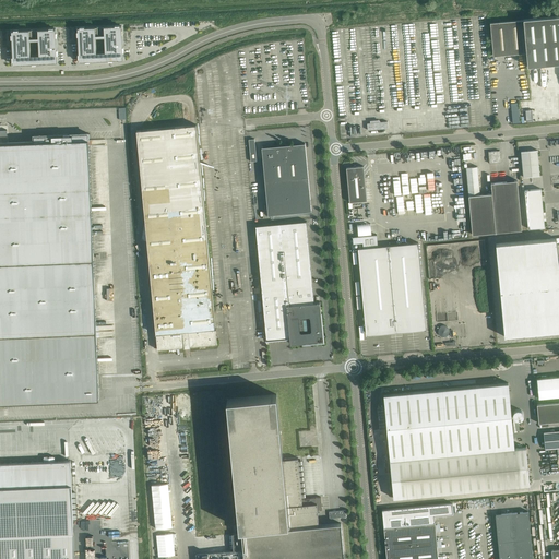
[(558,15),(556,16),(523,19),(523,20),(490,23),(492,50),(494,56),(526,52),(527,66),(558,62),(558,15)]
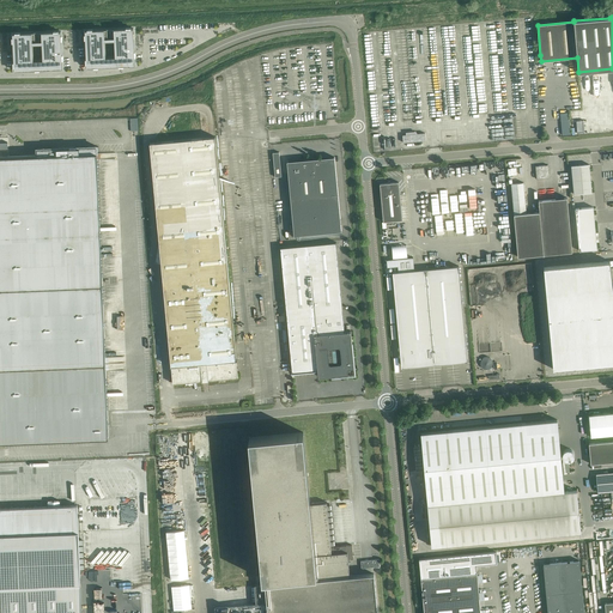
[(134,28),(85,30),(86,68),(135,66),(134,28)]
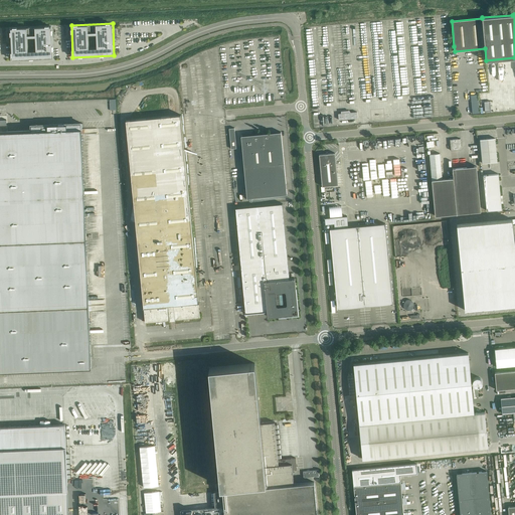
[(51,26),(11,28),(12,59),(53,57),(51,26)]
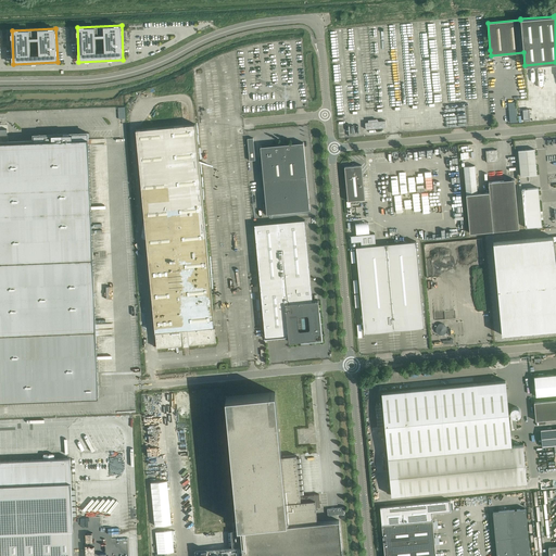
[(127,127),(141,366),(234,361),(220,152),(232,151),(230,123),(218,123),(218,122),(127,127)]
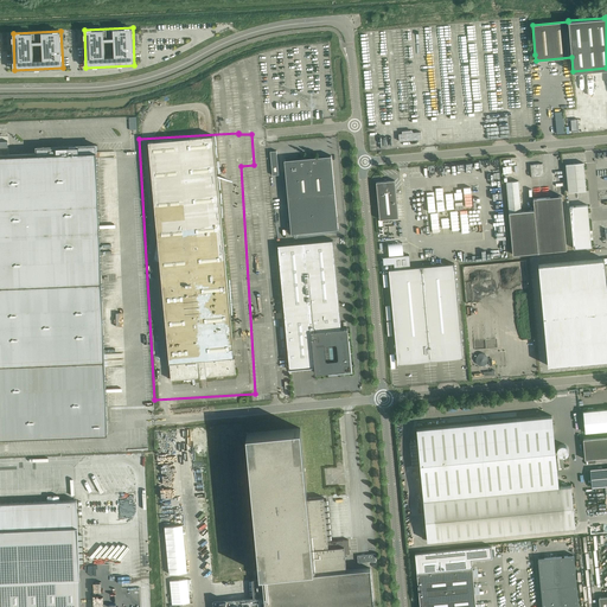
[(37,154),(0,154),(0,438),(108,433),(96,145),(37,147),(37,154)]
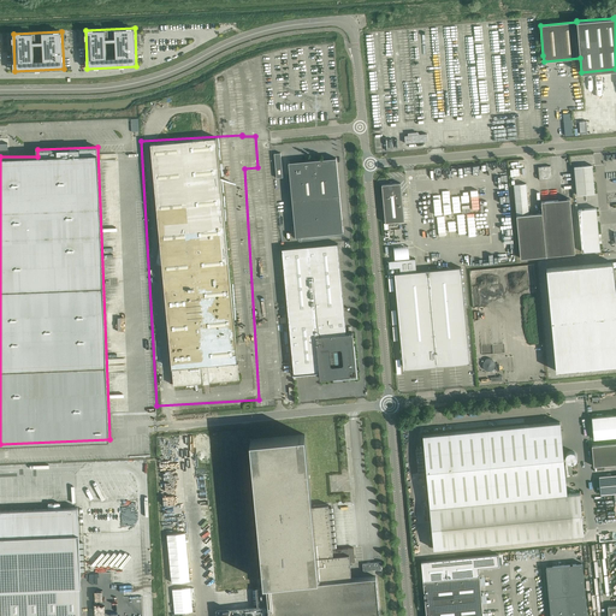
[(289,163),(295,237),(343,232),(336,158),(335,158),(336,160),(319,161),(319,160),(306,161),(307,163),(290,165),(290,161),(289,163)]
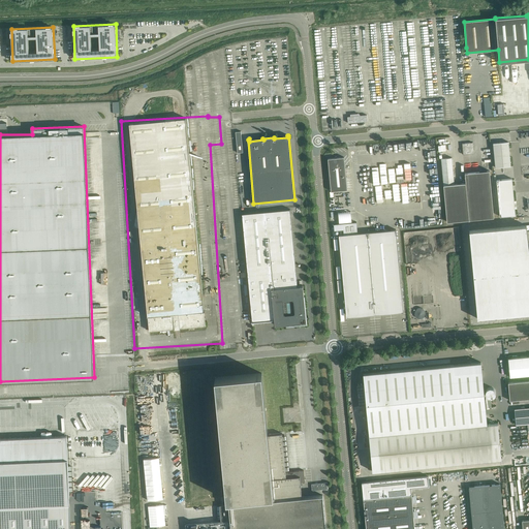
[(495,167),(510,166),(508,142),(493,144),(495,167)]
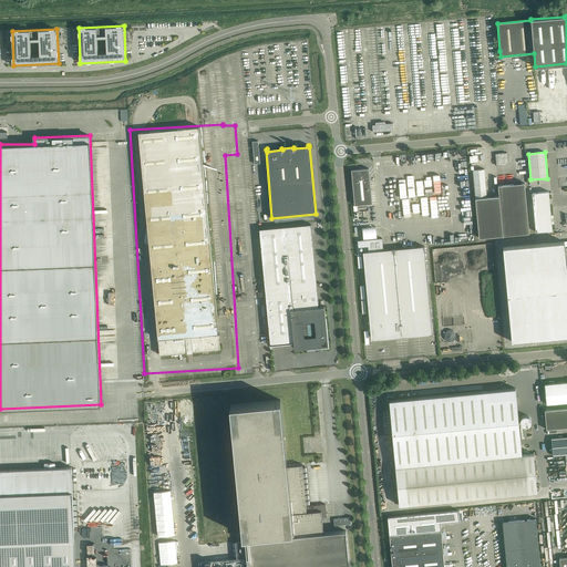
[(496,165),(508,164),(507,153),(495,154),(496,165)]
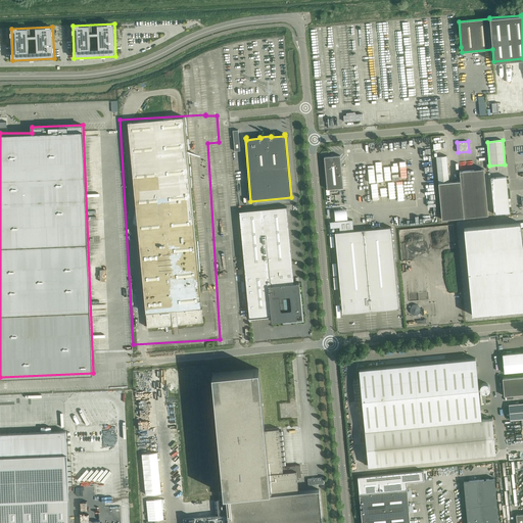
[(327,189),(343,188),(340,155),(324,156),(327,189)]
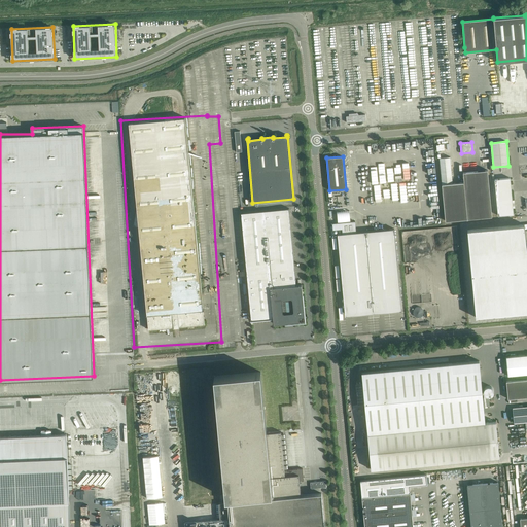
[(442,184),(453,183),(450,156),(440,157),(442,184)]
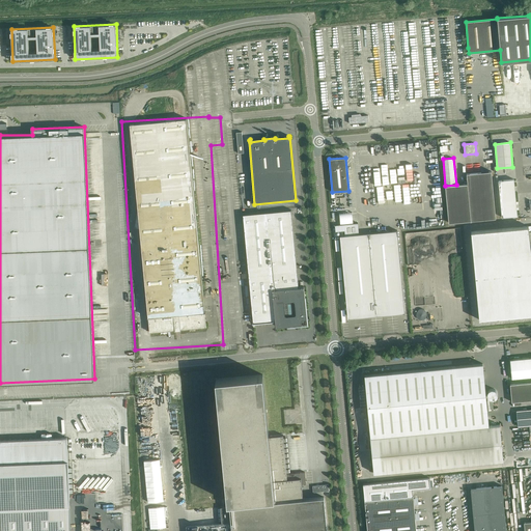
[(467,173),(467,178),(471,221),(496,218),(492,171),(467,173)]
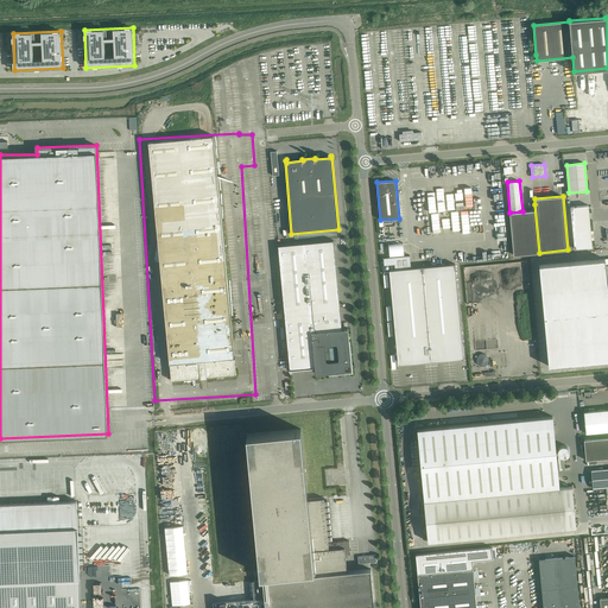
[(588,206),(571,207),(575,248),(593,247),(588,206)]
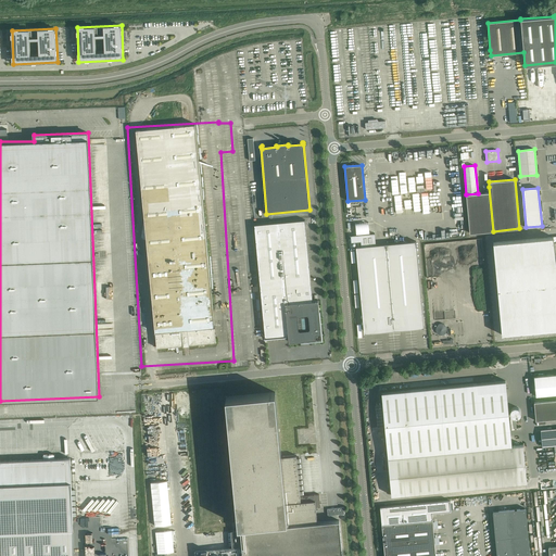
[(488,192),(478,193),(466,194),(465,194),(469,234),(492,231),(488,192)]
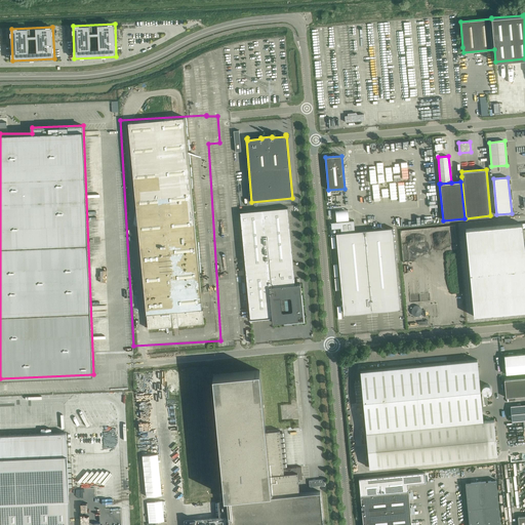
[(269,316),(269,317),(249,319),(249,320),(271,317),(271,316),(272,316),(273,322),(287,321),(287,322),(290,322),(290,321),(304,320),(300,283),(295,284),(288,207),(240,212),(250,318),(269,316)]
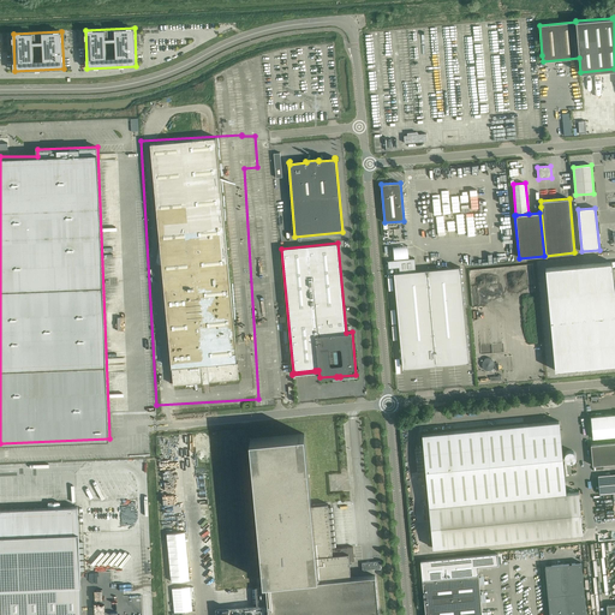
[(611,262),(545,268),(548,294),(555,364),(556,370),(614,364),(614,292),(613,269),(614,268),(614,261),(611,262)]
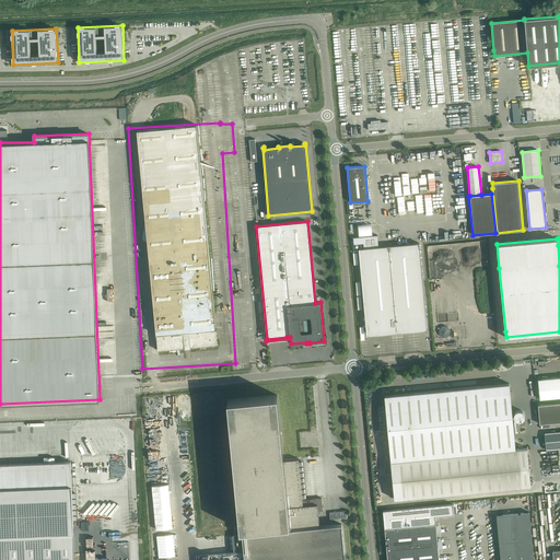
[(419,243),(359,248),(366,334),(368,334),(368,333),(427,327),(427,328),(428,328),(419,243)]
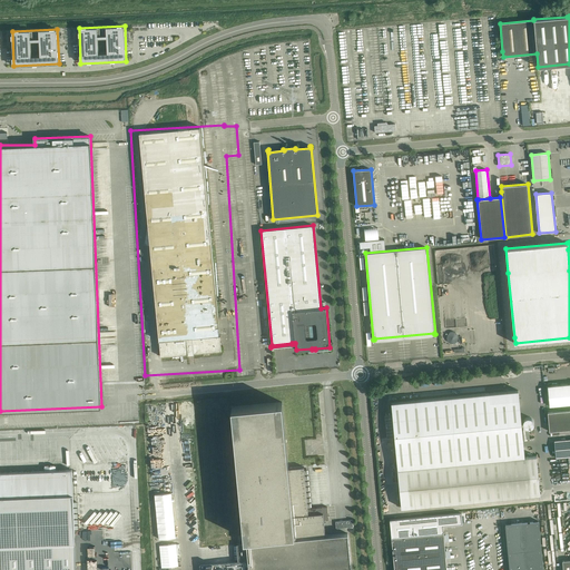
[(107,293),(110,293),(110,297),(107,297),(107,304),(117,304),(116,287),(106,287),(107,293)]
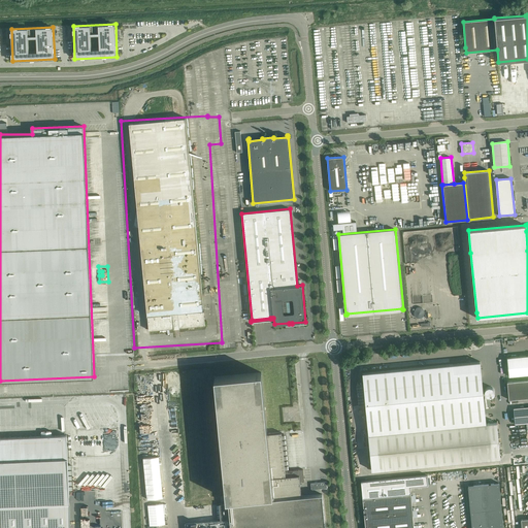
[(527,355),(507,358),(507,363),(508,376),(527,373),(527,355)]
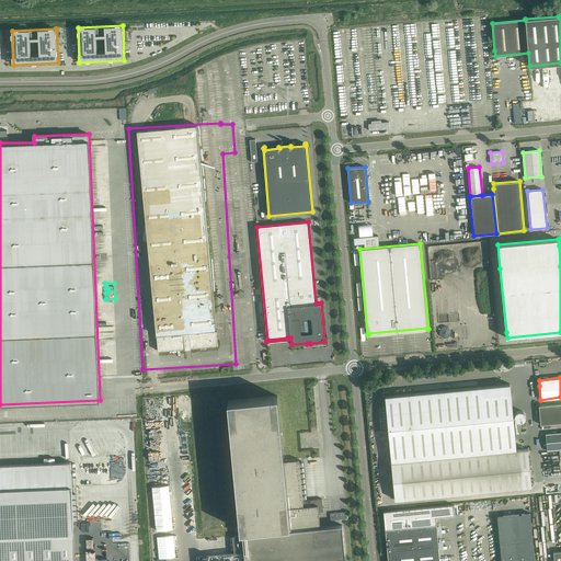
[(386,396),(391,461),(396,500),(531,487),(528,448),(516,449),(510,384),(386,396)]
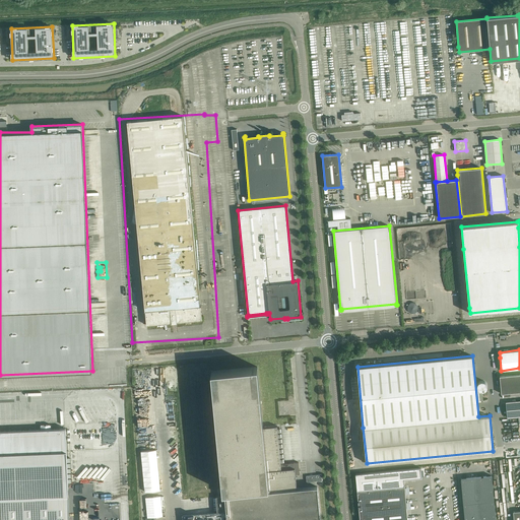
[(320,519),(317,486),(297,489),(296,474),(300,474),(299,462),(281,464),(277,426),(263,428),(257,367),(211,371),(223,496),(215,497),(217,512),(182,515),(182,519),(320,519)]
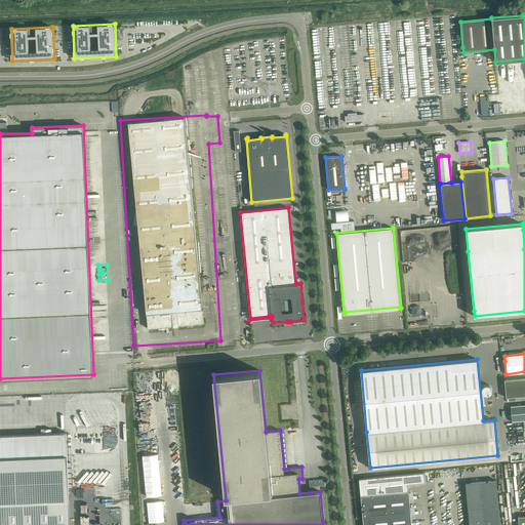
[(524,377),(503,379),(506,397),(524,395),(524,377)]
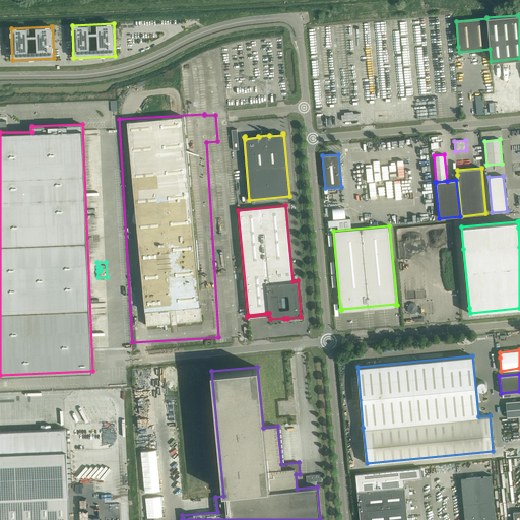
[(476,381),(476,391),(485,391),(485,381),(476,381)]
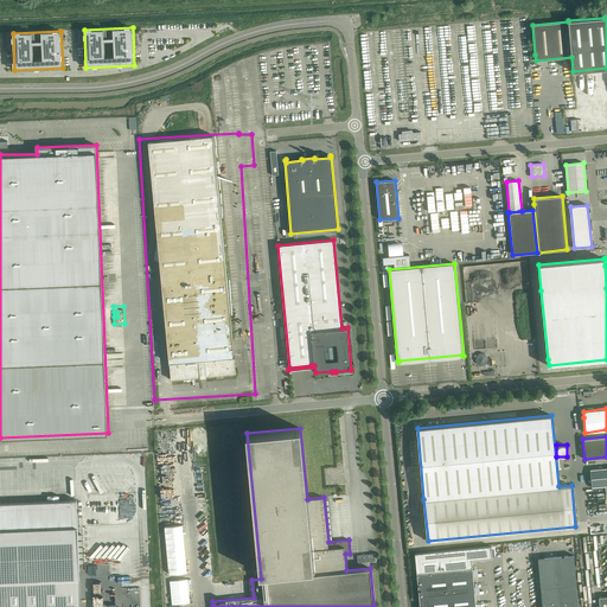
[(592,487),(606,485),(606,467),(590,470),(592,487)]
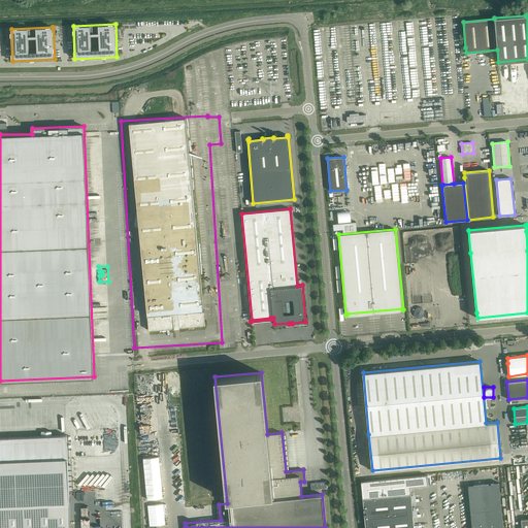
[(0,527),(70,527),(67,435),(52,435),(52,431),(41,432),(41,436),(0,437),(0,527)]
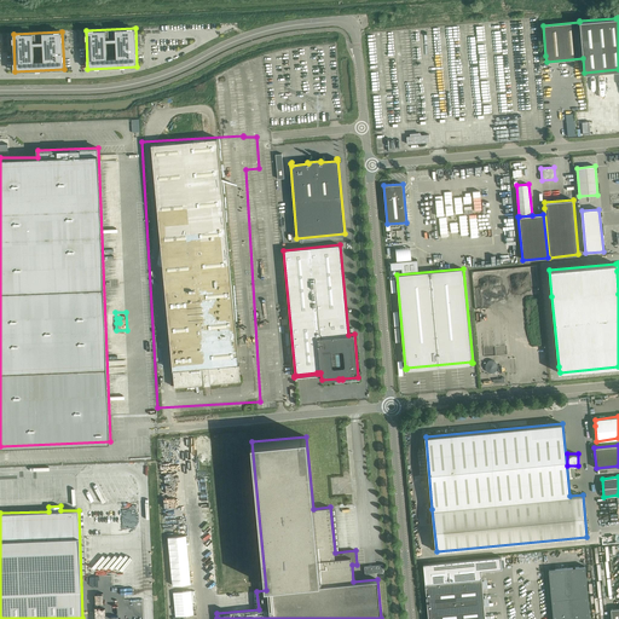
[(190,584),(186,536),(168,537),(171,585),(190,584)]
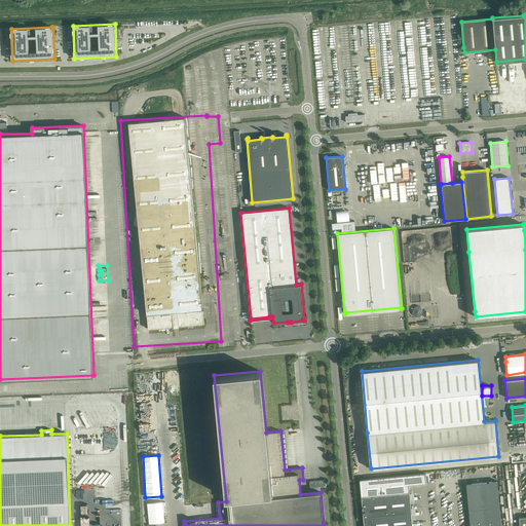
[(412,525),(409,485),(426,483),(425,474),(360,480),(364,525),(412,525)]
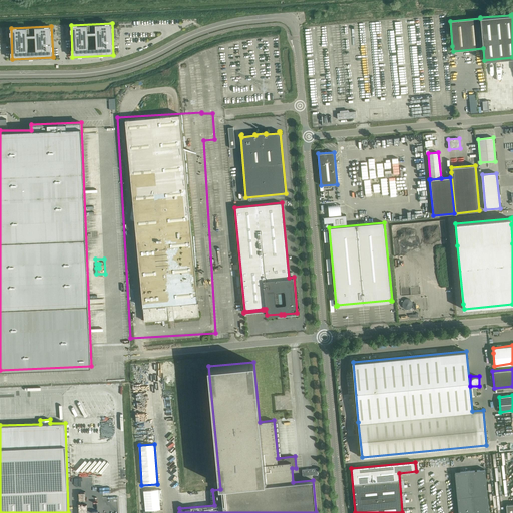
[(457,497),(458,512),(489,512),(485,469),(455,472),(457,497)]
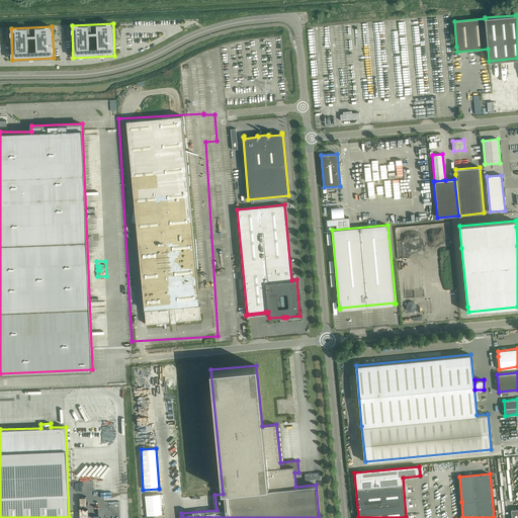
[(146,516),(163,515),(162,494),(145,495),(146,516)]
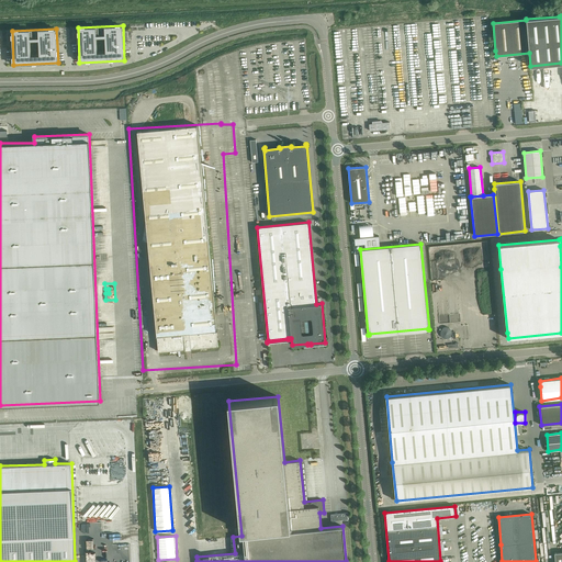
All buildings are outlined.
